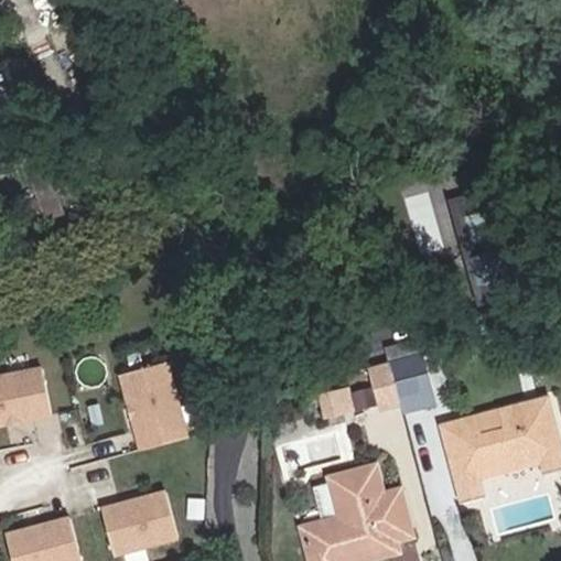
[(520,293),(494,195),(452,207),(478,304),(520,293)]
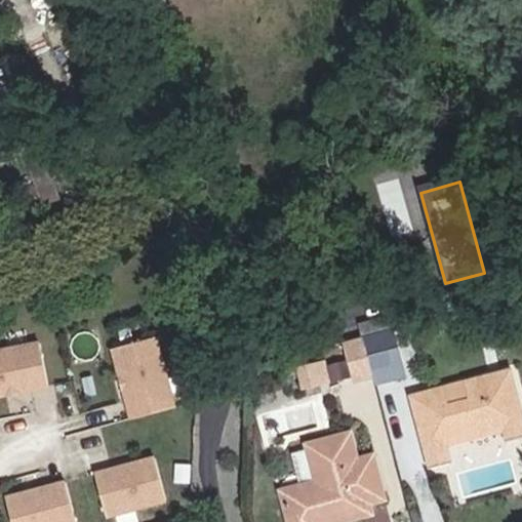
[(362,336),(395,328),(392,318),(359,326),(361,336),(362,336)]
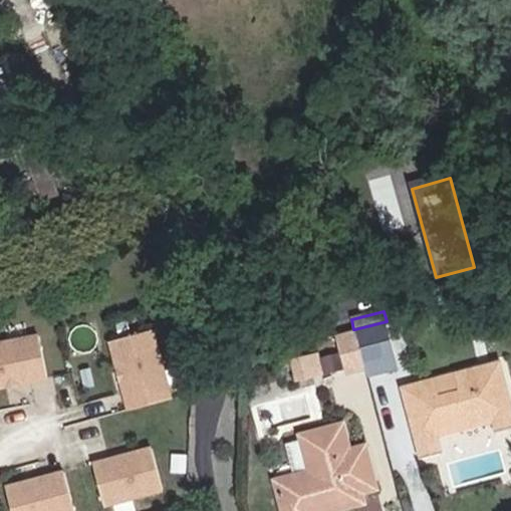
[(344,332),(353,329),(351,319),(293,334),(295,344),(344,332)]
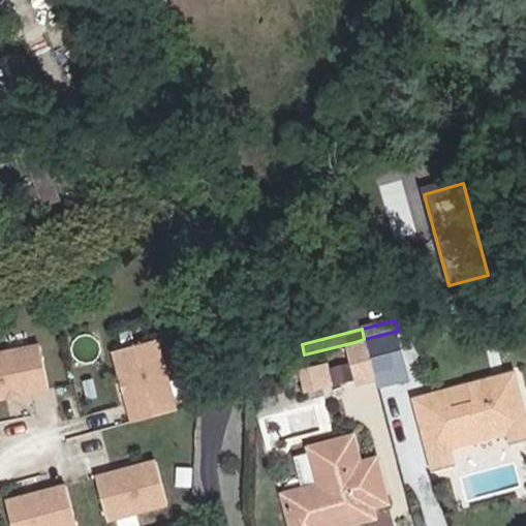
[(364,339),(376,383),(408,376),(398,331),(365,339),(364,339)]
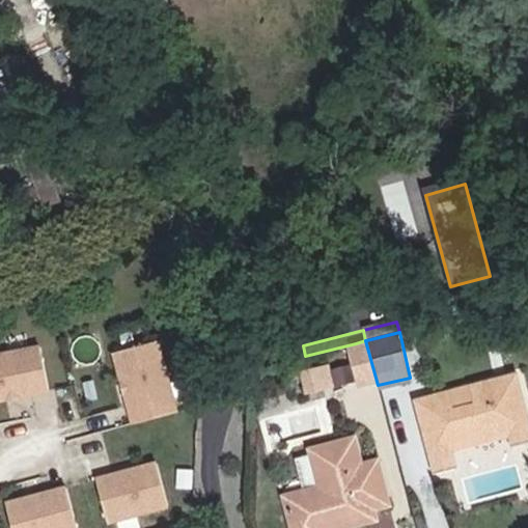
[(365,340),(356,343),(366,388),(378,385),(365,340)]
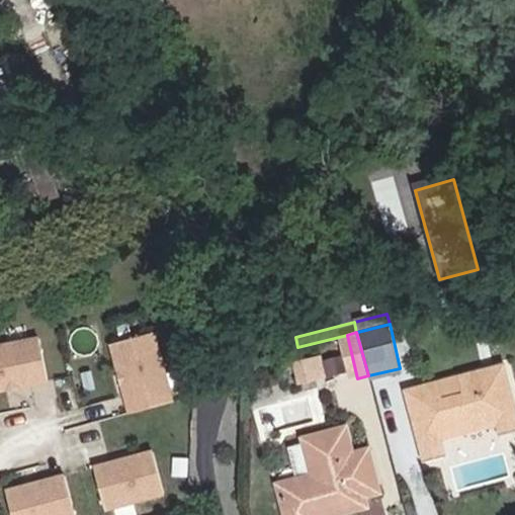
[(170,400),(153,334),(111,345),(114,358),(119,360),(121,370),(119,374),(129,411),(170,400)]
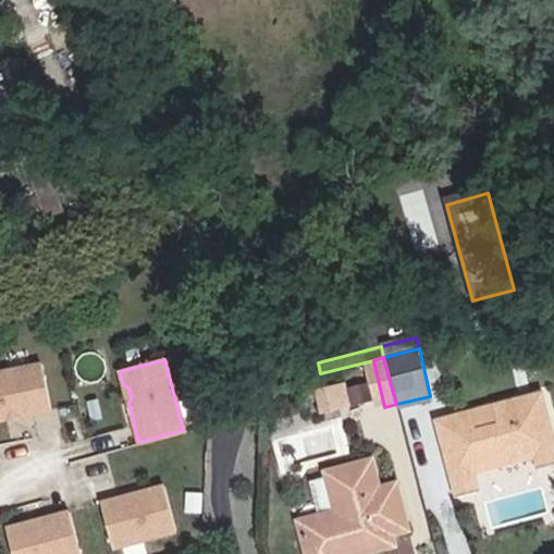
[(27,362),(0,369),(0,418),(39,407),(27,362)]
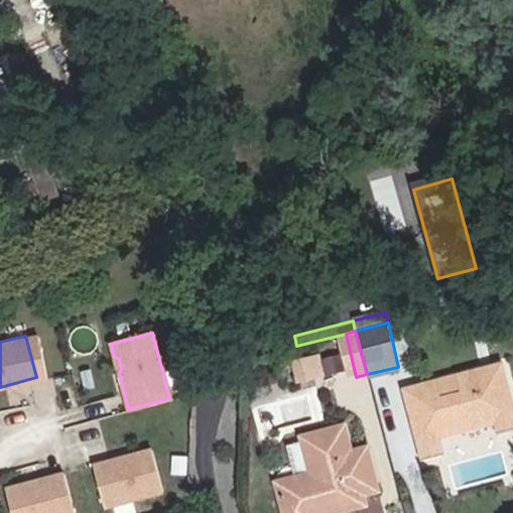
[(319,354),(293,360),(300,388),(314,385),(312,377),(325,374),(319,354)]
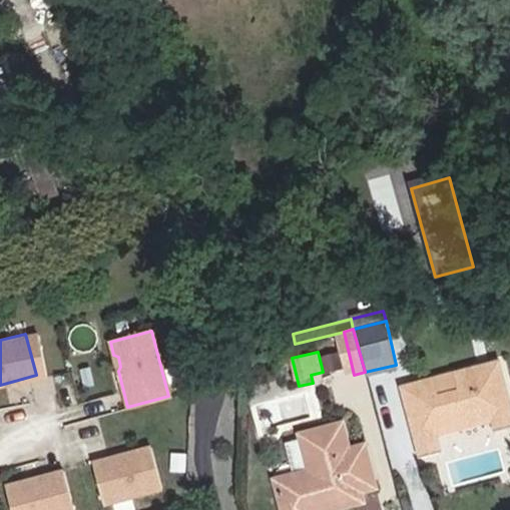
[(413,440),(438,434),(435,423),(486,410),(489,420),(491,428),(509,422),(509,401),(498,358),(399,385),(413,440)]
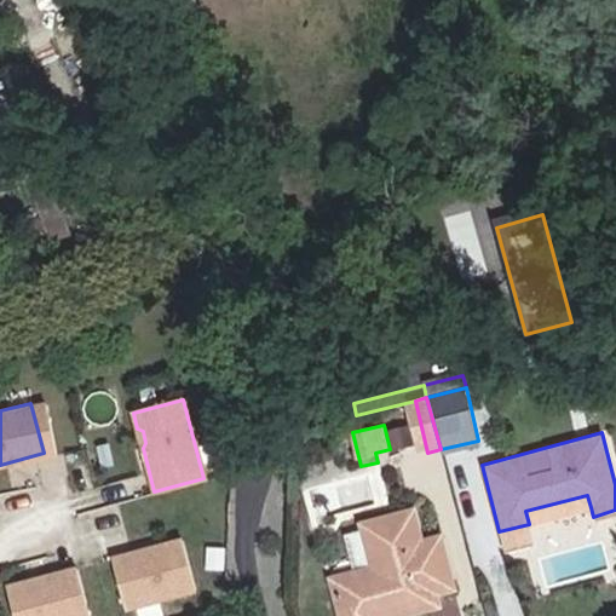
[(525,511),(529,524),(591,507),(587,495),(525,511)]
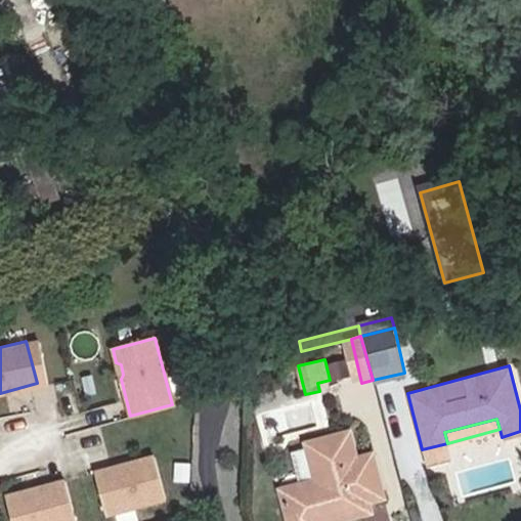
[(351,500),(365,496),(380,492),(370,450),(354,454),(348,429),(304,441),(312,477),(279,484),(288,520),(313,520),(311,510),(327,506),(330,517),(354,511),(351,500)]
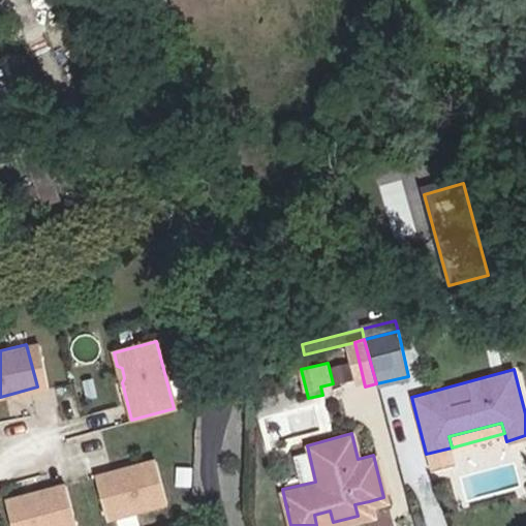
[(455,462),(452,447),(426,454),(430,468),(455,462)]
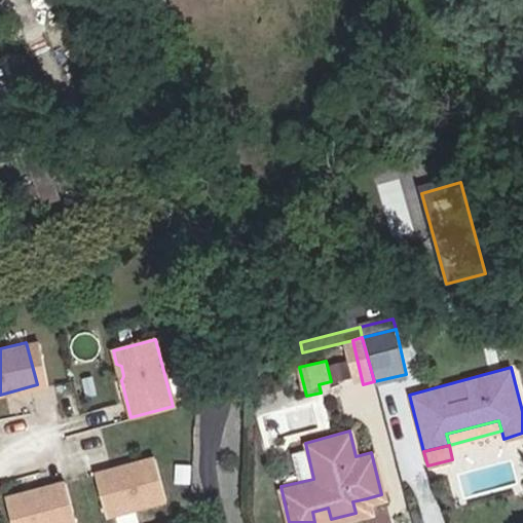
[(127,464),(94,473),(105,518),(164,501),(153,457),(133,462),(134,465),(127,468),(127,464)]
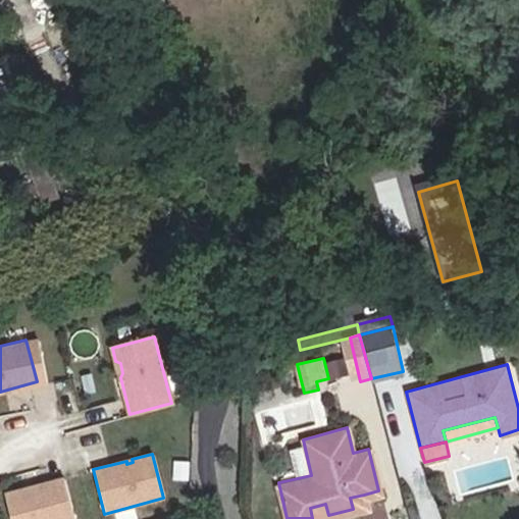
[(23,488),(4,494),(9,518),(72,518),(62,478),(29,486),(30,490),(24,491),(23,488)]
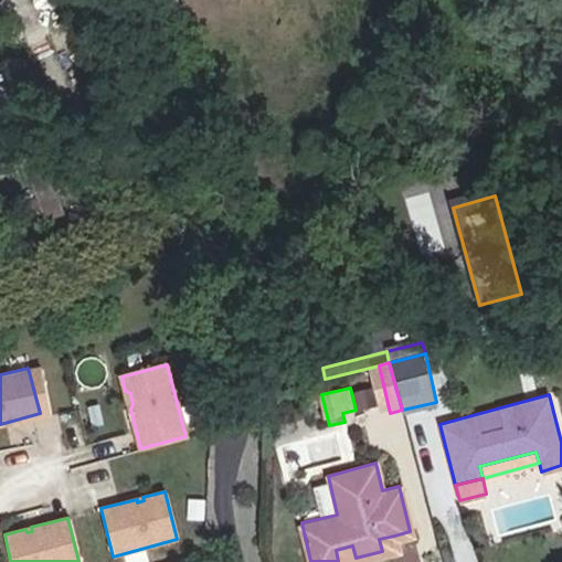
[(398,547),(394,536),(379,539),(382,551),(398,547)]
